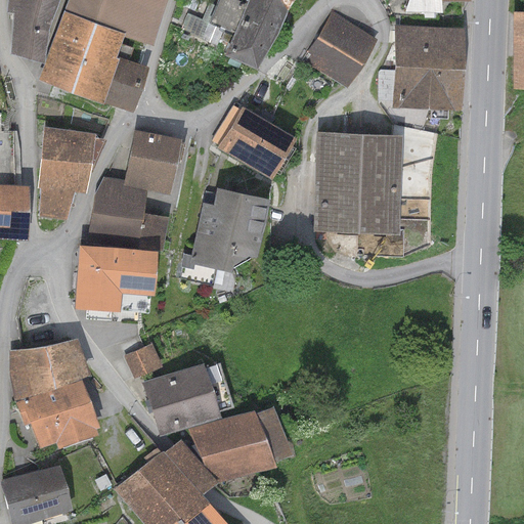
[(59,0),(7,0),(7,12),(13,14),(11,53),(44,63),(49,29),(59,0)]
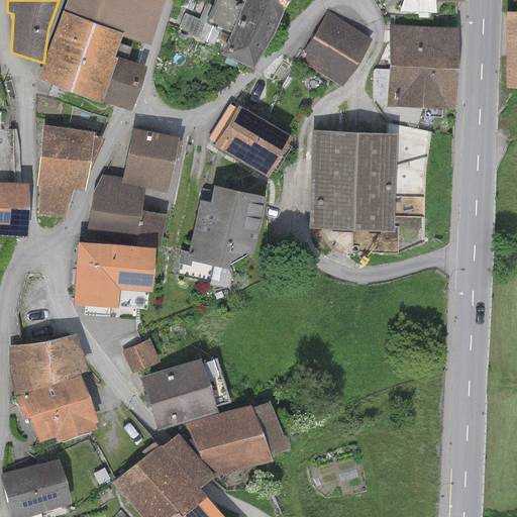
[(165,0),(67,0),(63,13),(123,35),(148,44),(165,0)]
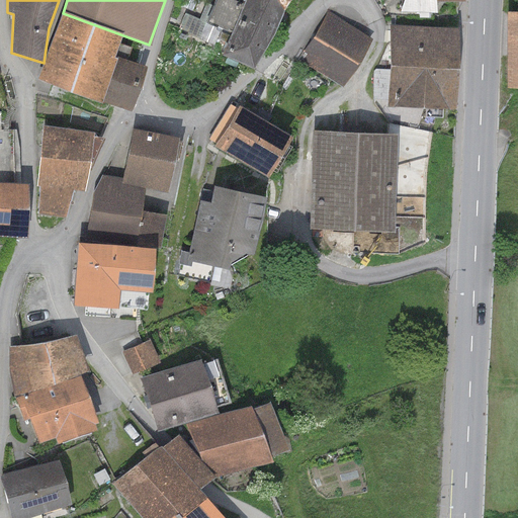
[(282,11),(255,0),(245,0),(223,56),(254,70),(266,48),(282,11)]
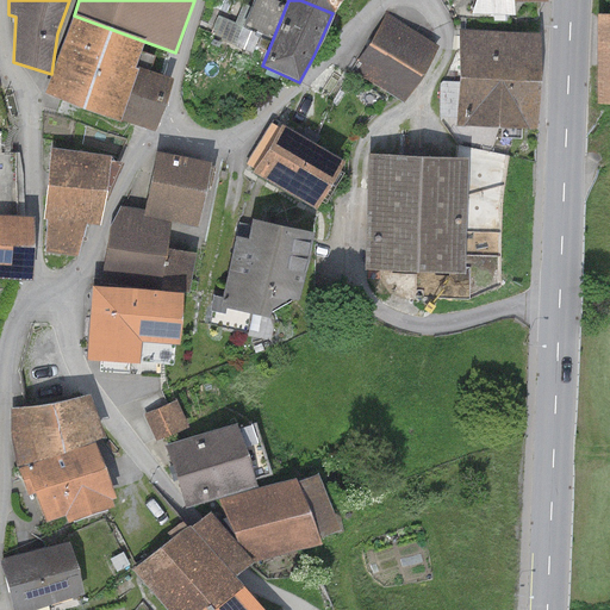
[(300,0),(332,13),(337,0),(300,0)]
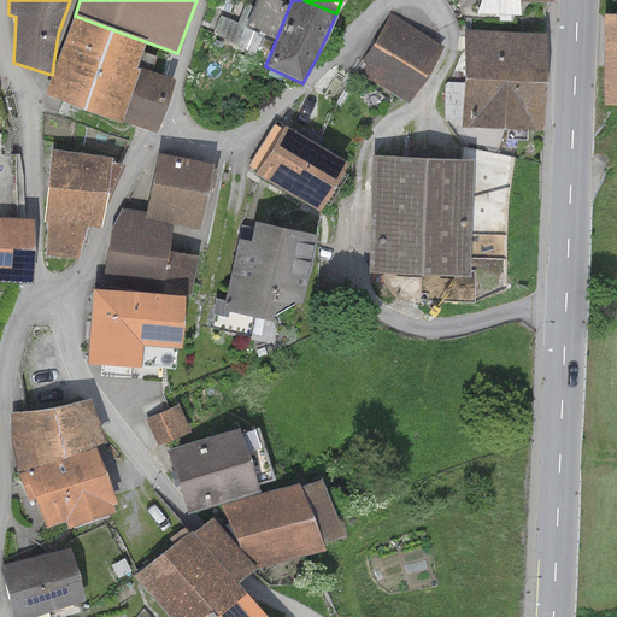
[(553,0),(482,0),(479,15),(519,16),(519,3),(554,3),(553,0)]
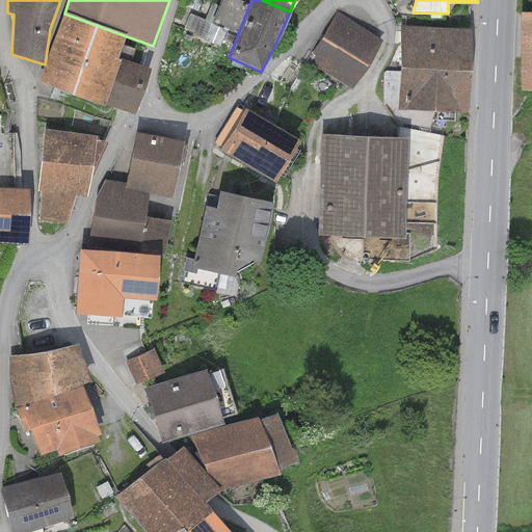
[(531,11),(517,12),(519,91),(531,90),(531,11)]
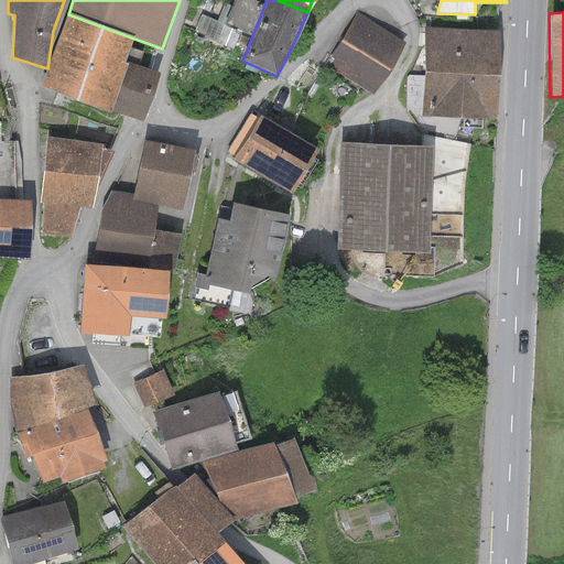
[(405,42),(357,13),(325,67),(373,95),(405,42)]
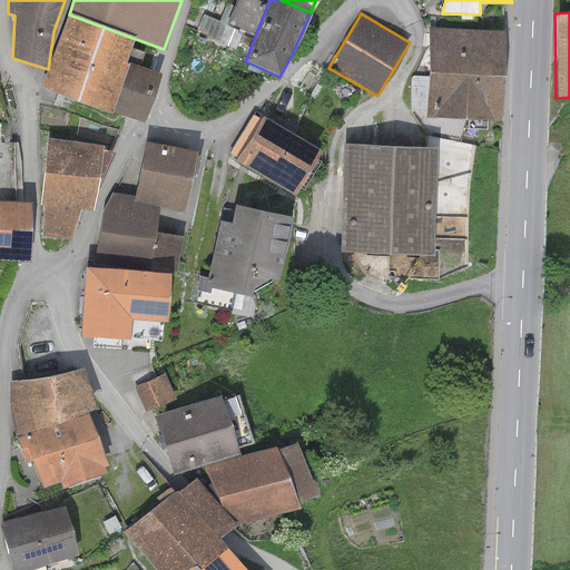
[(136,39),(69,15),(42,88),(112,112),(130,64),(127,62),(136,39)]
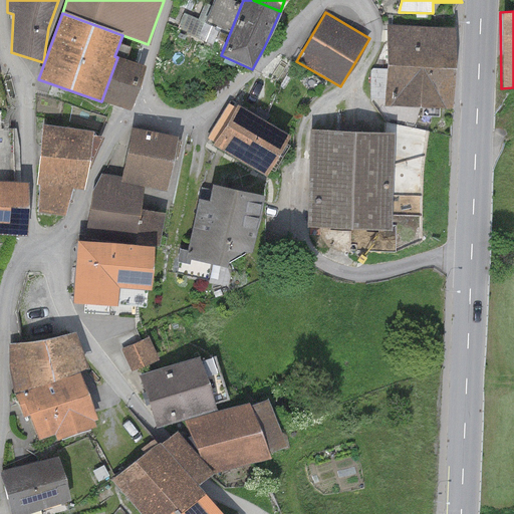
[(456,27),(388,26),(387,66),(454,68),(456,27)]
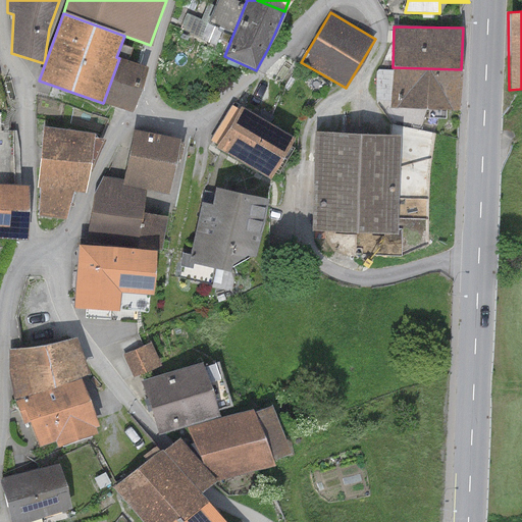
[(148,68),(119,58),(103,103),(132,113),(148,68)]
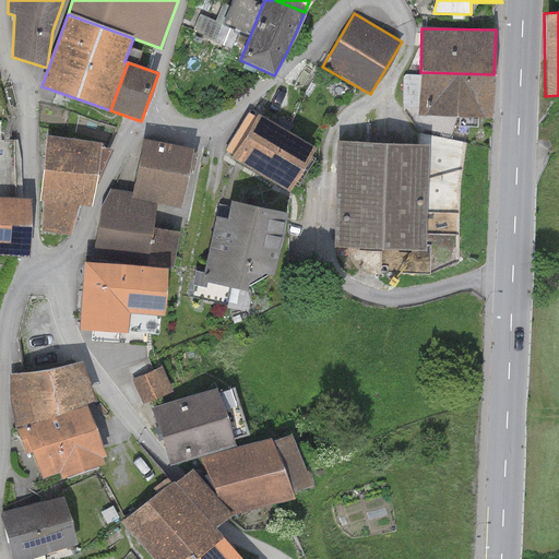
[(494,74),(420,72),(419,116),(492,118),(494,74)]
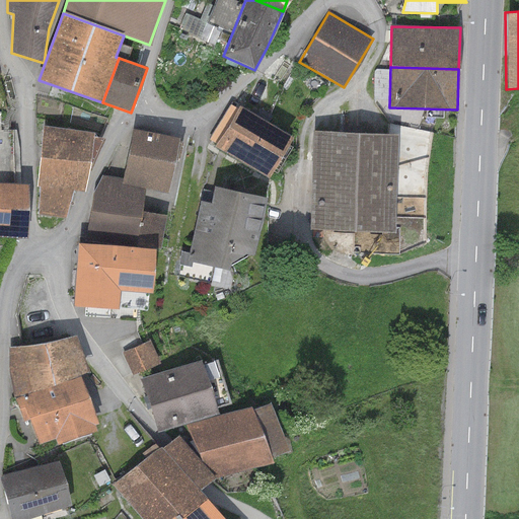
[(293,138),(239,105),(237,108),(231,104),(210,141),(216,144),(215,146),(269,178),(293,138)]
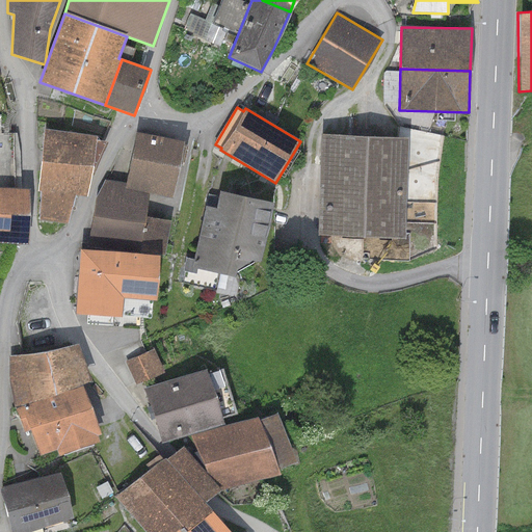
[(97,135),(45,130),(40,220),(68,224),(75,195),(87,195),(97,135)]
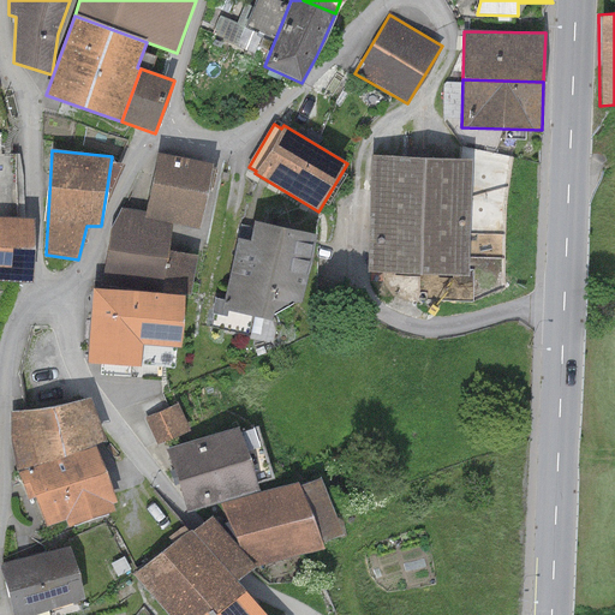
[(213,162),(157,153),(147,213),(145,219),(173,225),(201,230),(213,162)]
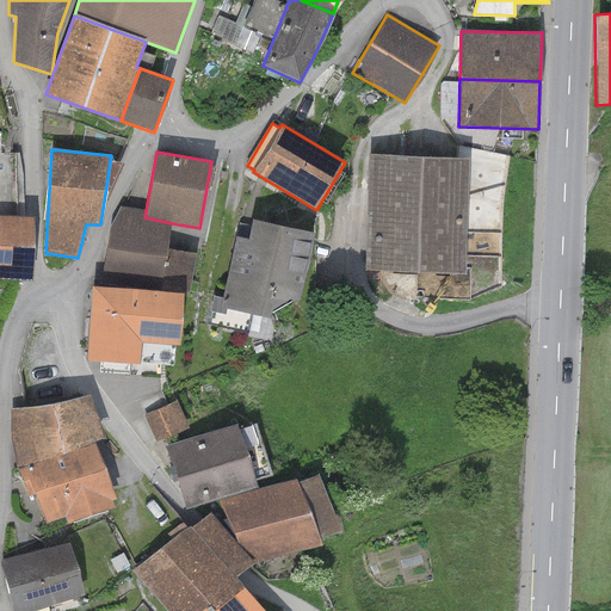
[(469,159),(370,155),(366,270),(464,273),(469,159)]
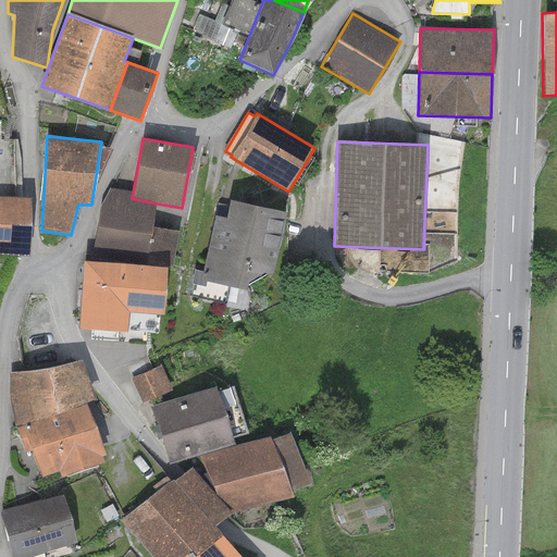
[(133,193),(110,189),(101,206),(93,251),(146,261),(157,203),(132,198),(133,193)]
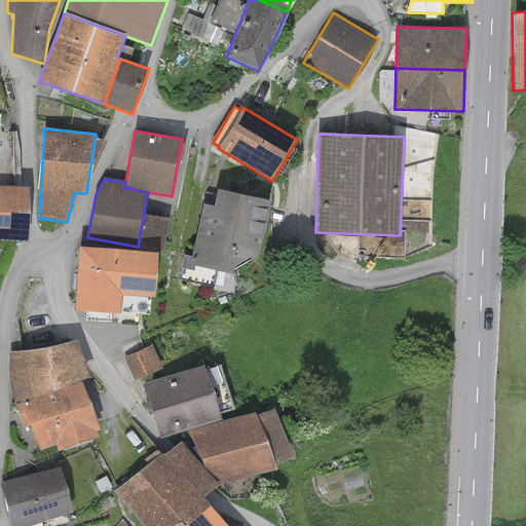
[(29,188),(0,187),(0,240),(27,241),(29,188)]
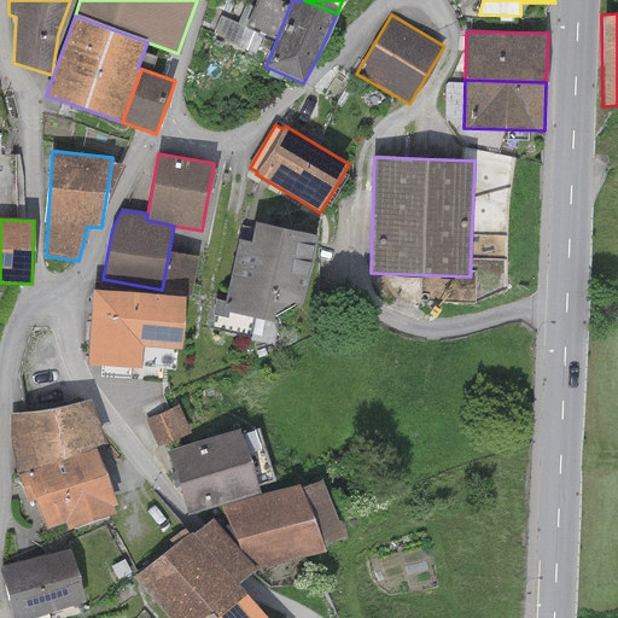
[(251,243),(238,240),(226,302),(216,299),(214,316),(228,319),(229,314),(274,322),(275,318),(295,303),(303,305),(318,235),(256,222),(251,243)]
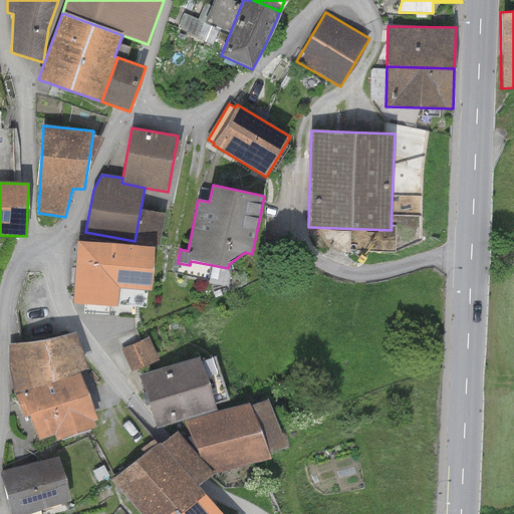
[(155,247),(78,242),(74,303),(118,306),(119,288),(152,291),(155,247)]
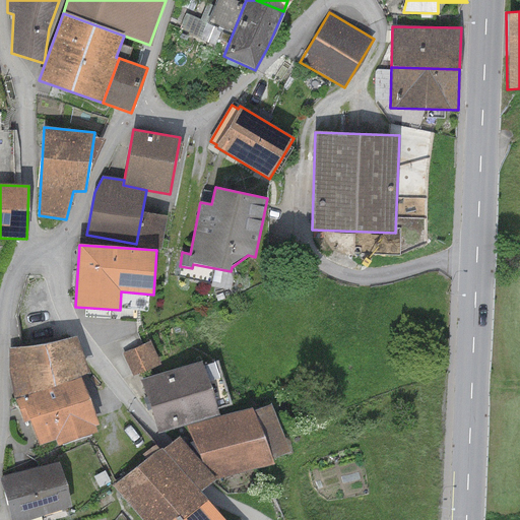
[(44,345),(10,348),(9,373),(16,400),(80,377),(90,374),(76,336),(44,345)]
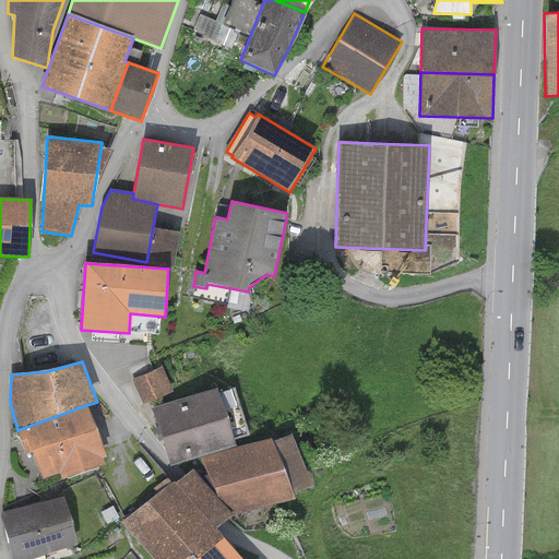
[(162,368),(133,380),(143,404),(173,392),(162,368)]
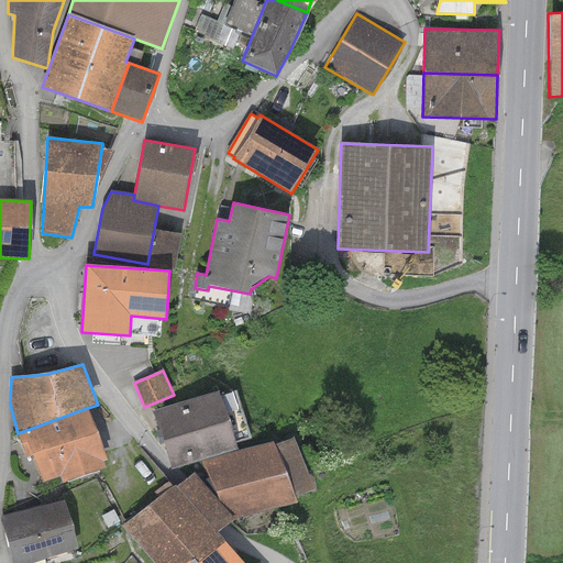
[(219,392),(153,410),(172,470),(236,450),(234,442),(249,438),(235,392),(220,396),(219,392)]
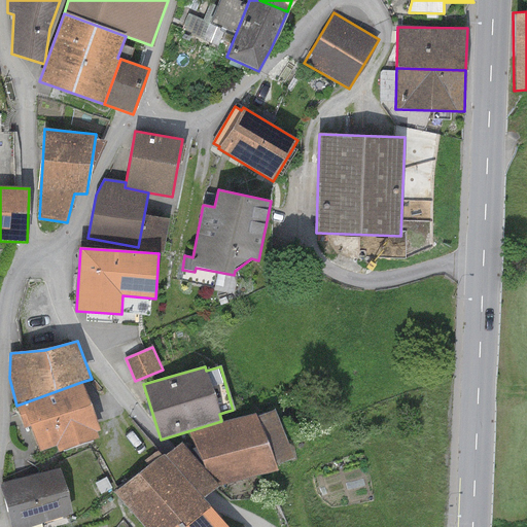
[(81,382),(16,406),(25,428),(31,426),(40,452),(56,446),(59,453),(99,437),(97,431),(100,431),(81,382)]
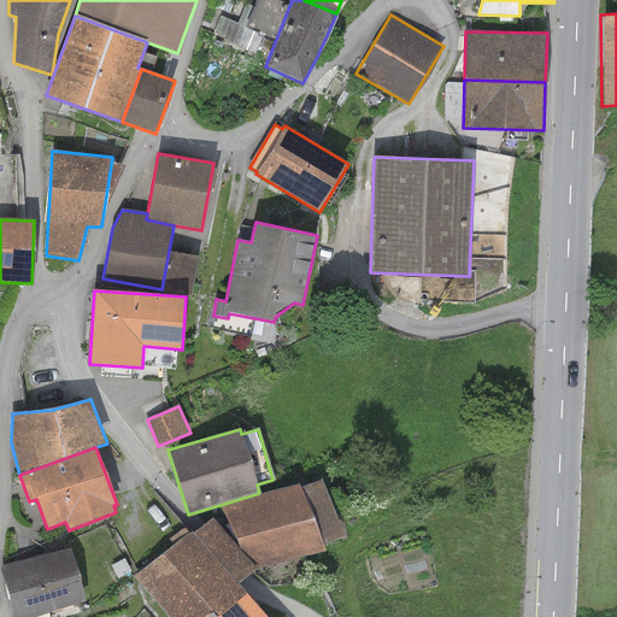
[(299,486),(223,506),(250,571),(325,551),(323,545),(345,536),(322,480),(300,488),(299,486)]
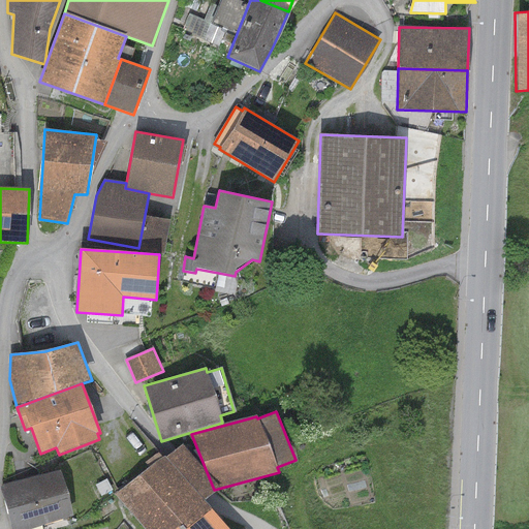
[(165,456),(119,495),(147,528),(228,528),(211,507),(205,500),(208,497),(215,491),(178,445),(169,453),(165,456)]
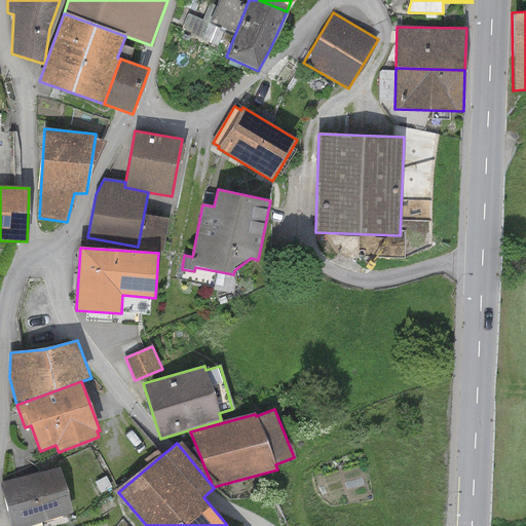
[(60,467),(2,483),(14,525),(25,525),(73,513),(60,467)]
